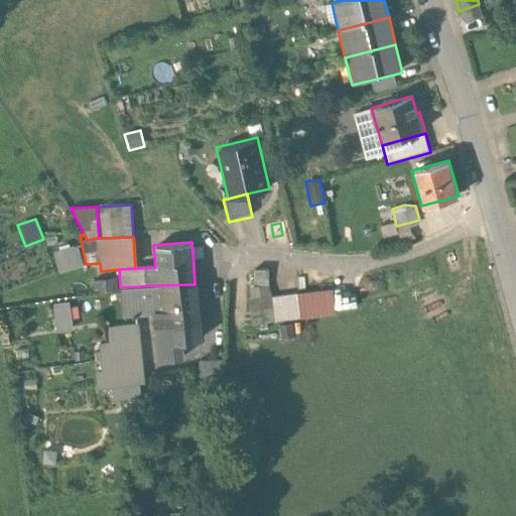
[(78,244),(53,252),(59,271),(84,264),(78,244)]
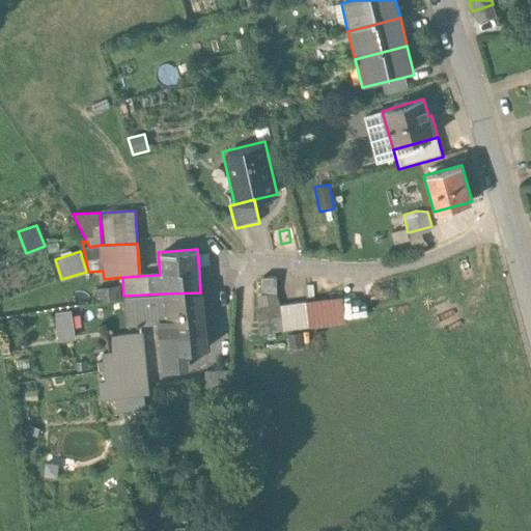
[(281,303),(277,291),(277,277),(263,277),(263,292),(257,292),(257,305),(256,305),(260,331),(284,327),(281,303)]
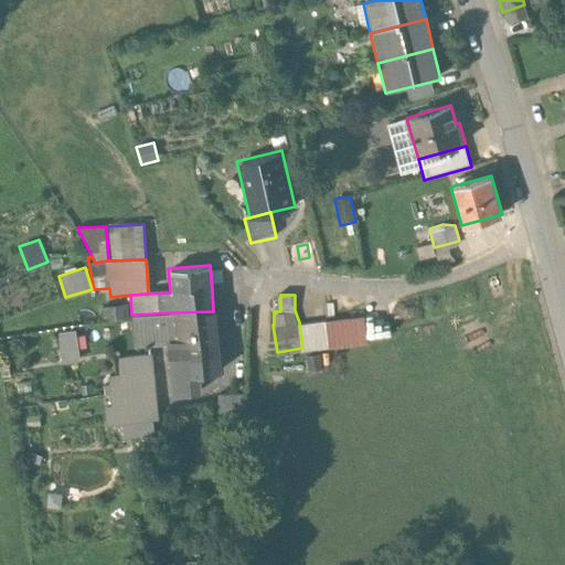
[(127,305),(102,307),(104,320),(128,318),(127,305)]
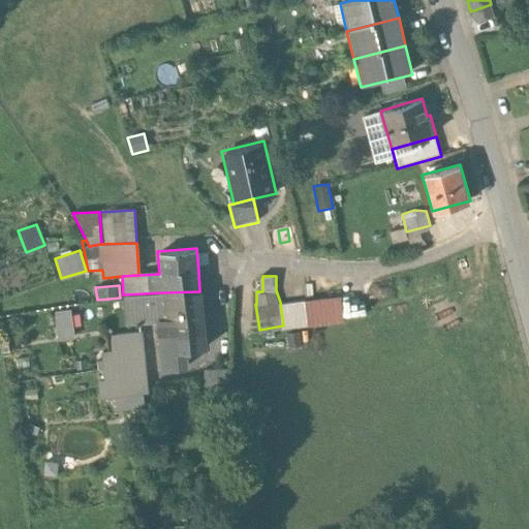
[(204,329),(199,291),(162,292),(164,321),(156,321),(157,335),(204,329)]
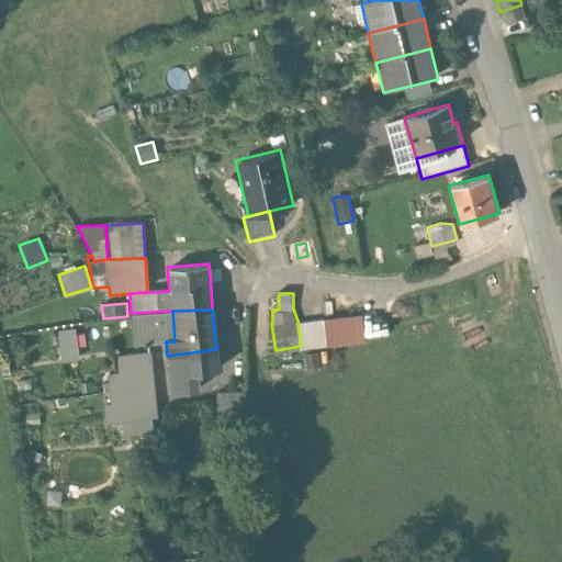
[(133,344),(166,341),(175,341),(172,311),(131,313),(133,344)]
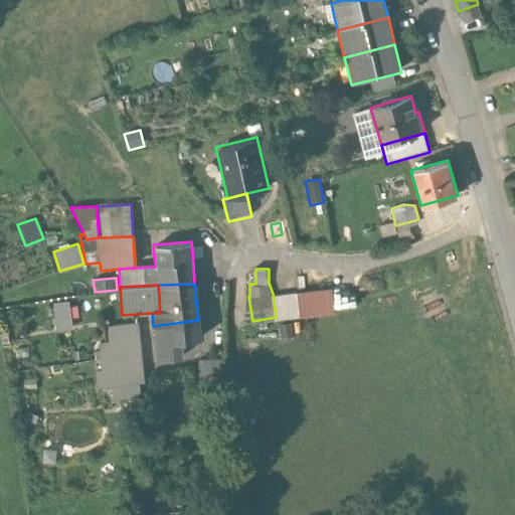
[(297,291),(273,294),(276,317),(301,314),(297,291)]
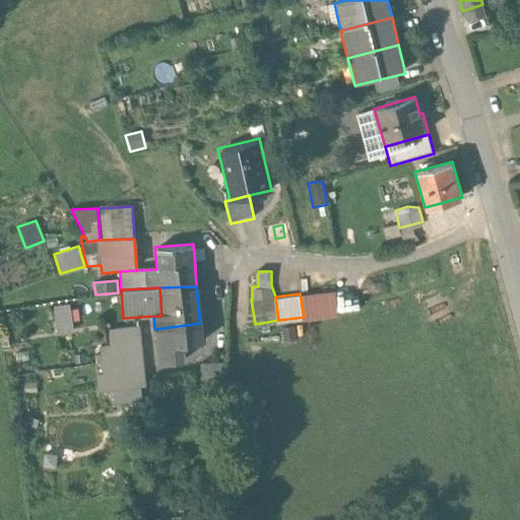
[(358,294),(336,294),(337,310),(358,310),(358,294)]
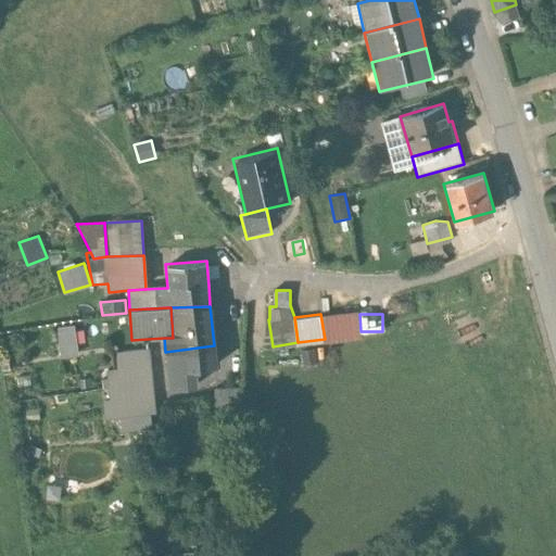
[(74,324),(58,327),(62,356),(78,354),(74,324)]
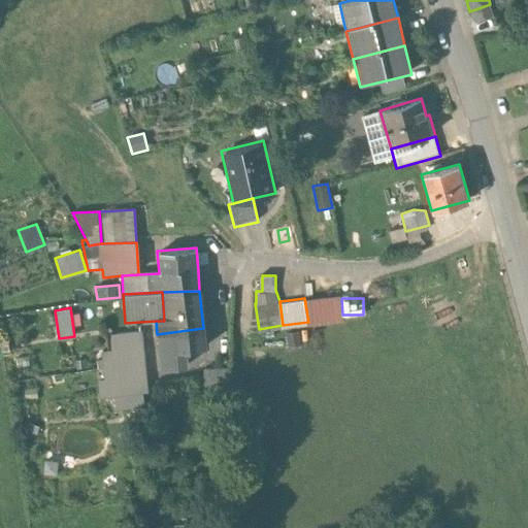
[(300,327),(286,329),(288,343),(302,341),(300,327)]
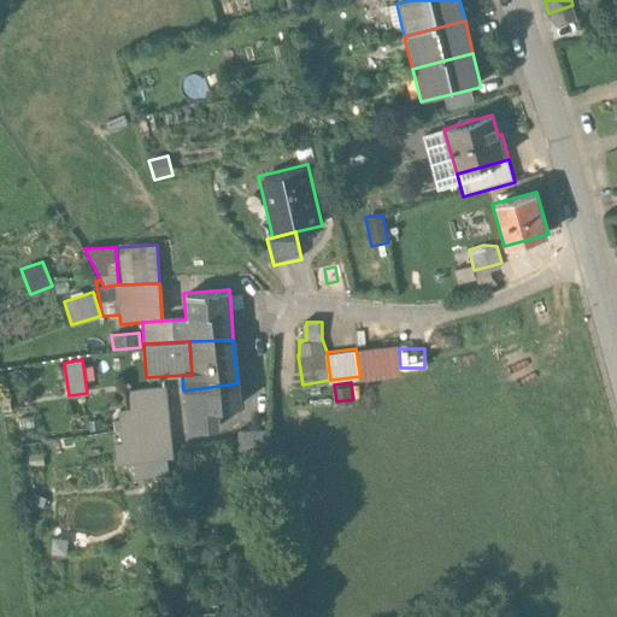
[(240,412),(238,383),(183,391),(188,436),(221,434),(219,415),(240,412)]
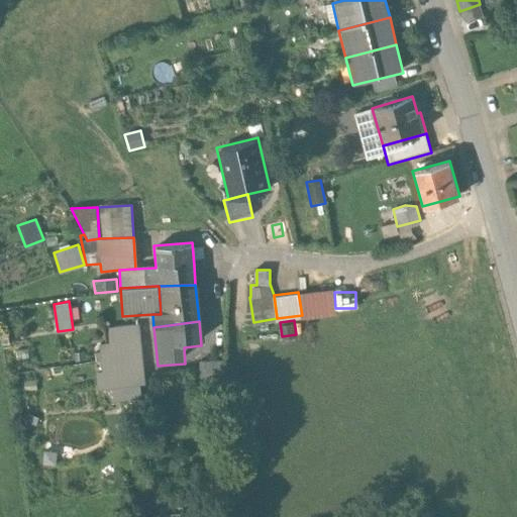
[(138,323),(114,326),(116,341),(118,356),(142,353),(138,323)]
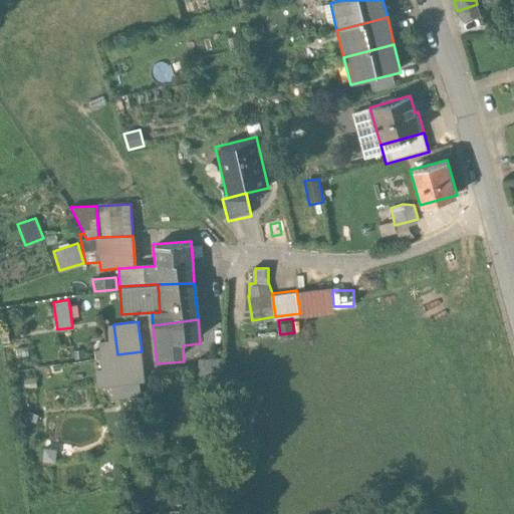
[(11,343),(9,334),(2,335),(4,344),(11,343)]
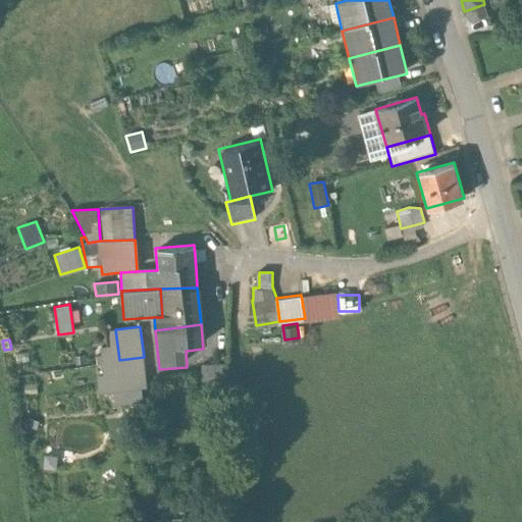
[(102,393),(109,392),(108,388),(117,387),(115,360),(119,360),(117,345),(95,348),(96,362),(103,361),(104,375),(100,375),(102,393)]
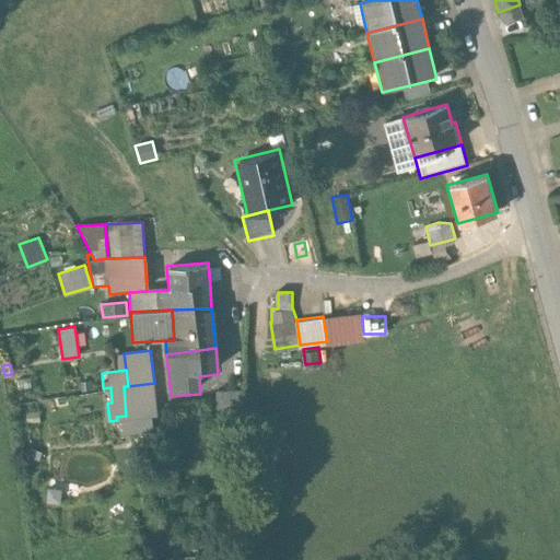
[(158,413),(154,383),(128,386),(124,386),(126,416),(151,415),(158,413)]
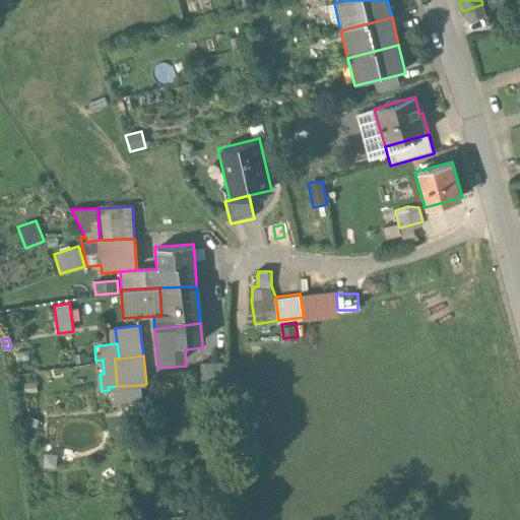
[(225,363),(200,363),(201,388),(225,384),(225,363)]
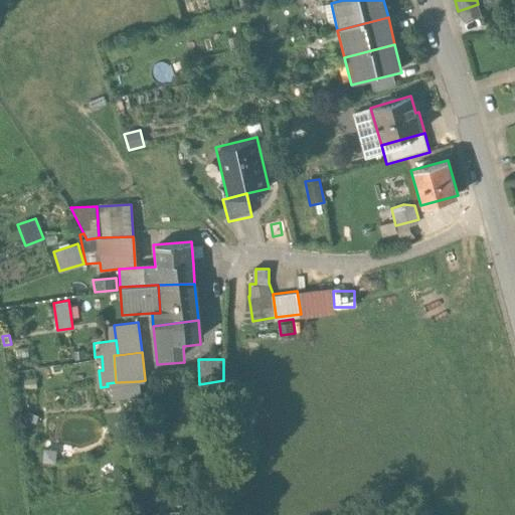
[(140,395),(139,381),(116,382),(107,383),(108,386),(109,396),(140,395)]
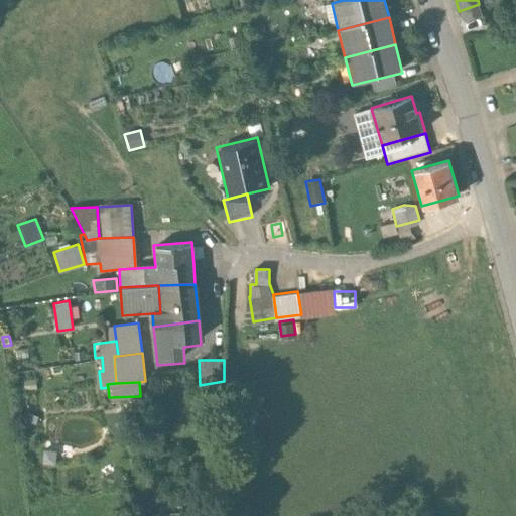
[(159,498),(160,510),(175,509),(174,497),(159,498)]
